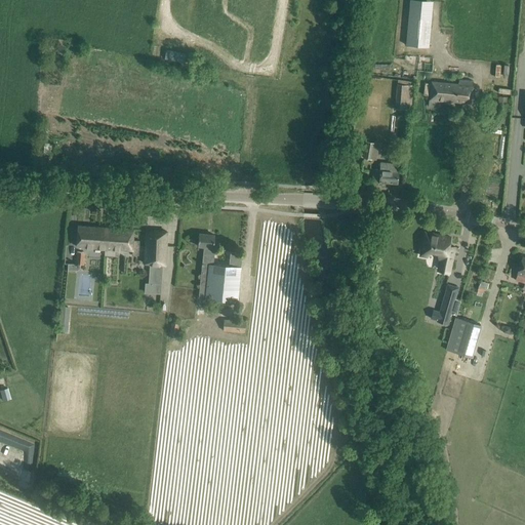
[(409,11),(406,47),(429,49),(432,13),(409,11)]
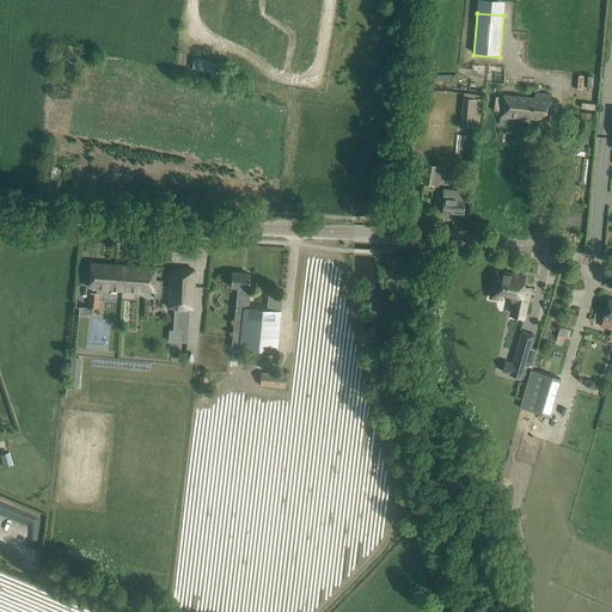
[(503,96),(501,115),(500,115),(499,130),(512,132),(513,116),(549,120),(551,95),(536,93),(534,99),(503,96)]
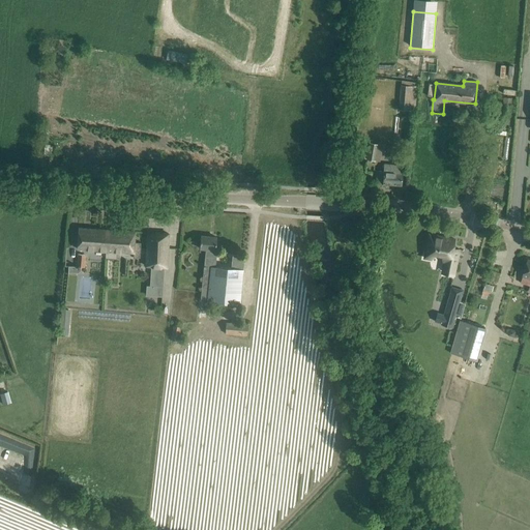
[(404,104),(403,110),(406,110),(406,111),(413,112),(413,111),(415,111),(416,106),(417,87),(405,86),(404,104)]
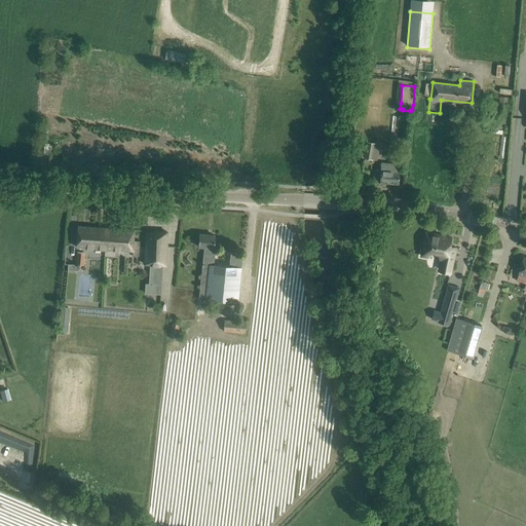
[(367,142),(364,159),(371,160),(374,144),(367,142)]
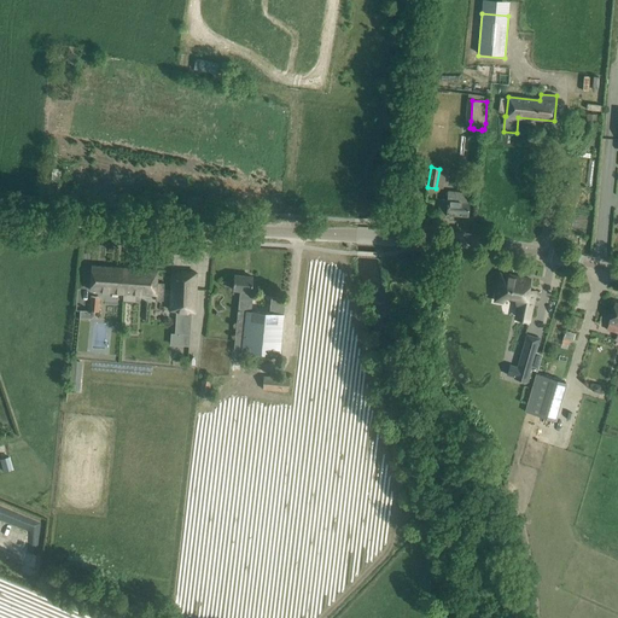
[(470,193),(448,192),(448,197),(447,200),(439,199),(438,214),(467,216),(470,193)]
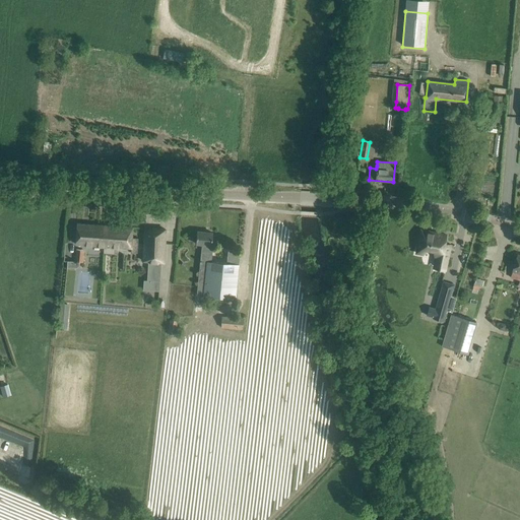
[(137,253),(137,248),(138,238),(132,238),(132,228),(77,223),(75,245),(104,246),(103,253),(114,254),(115,247),(131,248),(131,252),(137,253)]
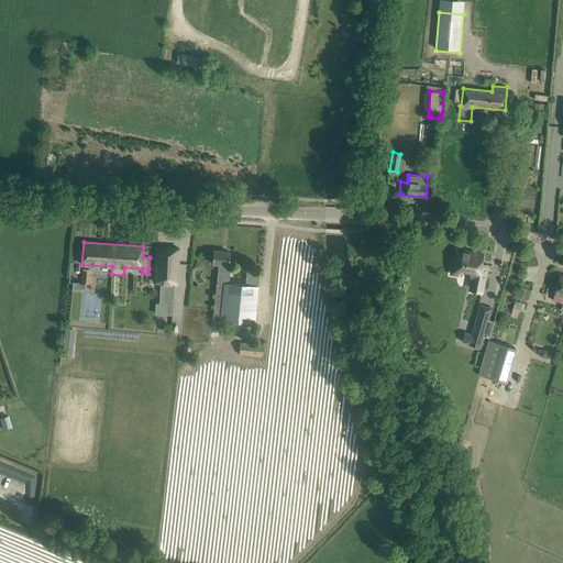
[(154,283),(176,284),(179,249),(156,246),(154,283)]
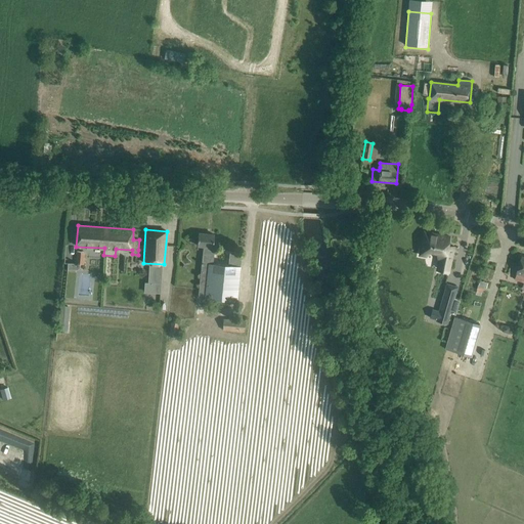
[(419,230),(413,254),(421,256),(422,250),(432,252),(433,255),(432,262),(443,265),(447,245),(443,244),(445,235),(419,230)]
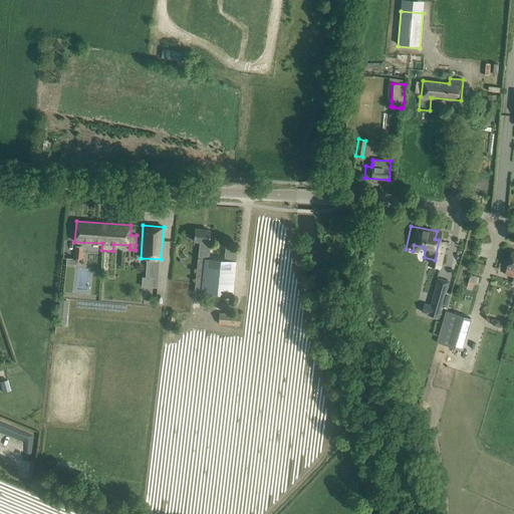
[(200,242),(195,291),(233,295),(236,261),(209,259),(210,247),(207,247),(208,243),(209,243),(210,230),(195,229),(194,241),(200,242)]
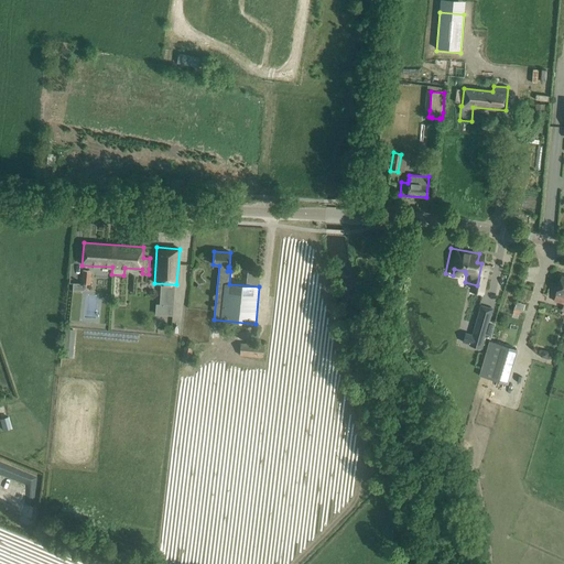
[(260,283),(260,272),(249,273),(250,283),(260,283)]
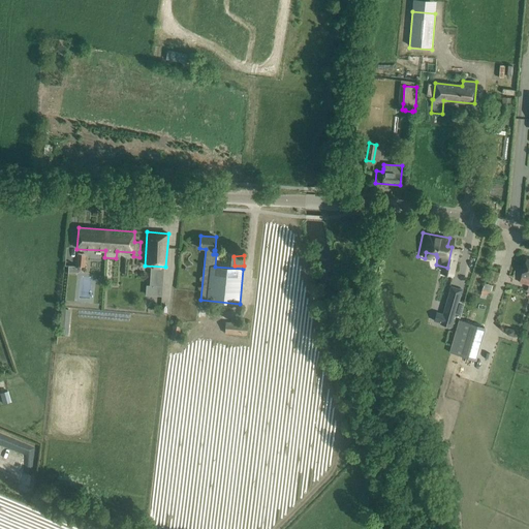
[(521,275),(518,286),(528,289),(528,259),(526,259),(523,269),(521,275)]
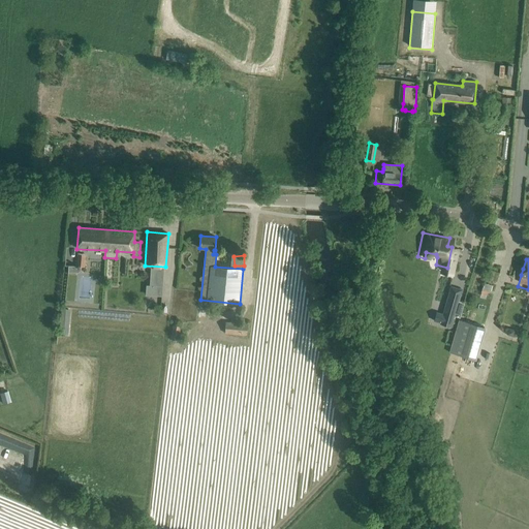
[(437,312),(434,320),(440,322),(440,323),(452,327),(455,316),(460,317),(463,306),(458,304),(459,302),(447,298),(442,314),(437,312)]
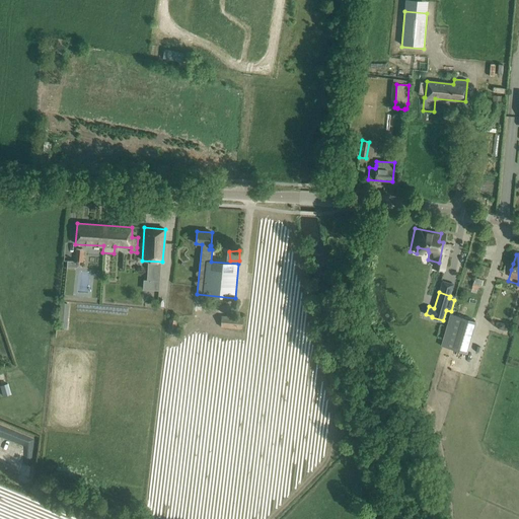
[(448,323),(442,346),(465,353),(472,330),(475,321),(451,314),(448,323)]
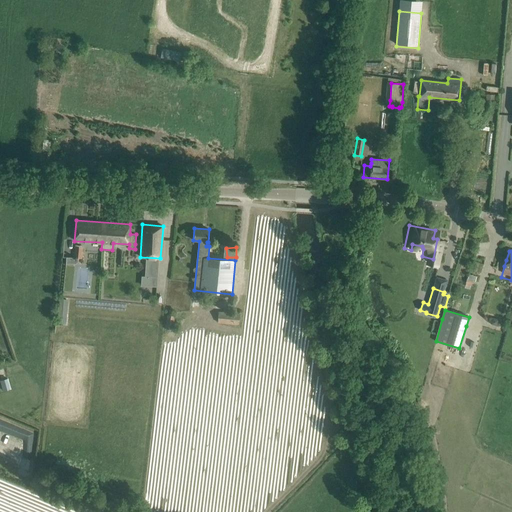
[(165,329),(173,330),(175,316),(167,314),(165,329)]
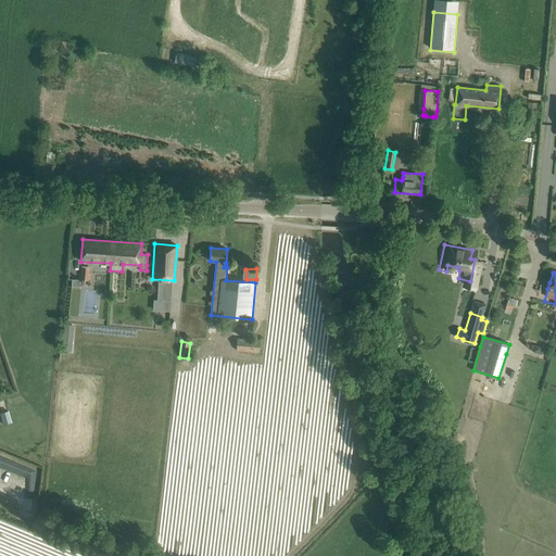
[(19,413),(13,416),(20,427),(26,424),(19,413)]
